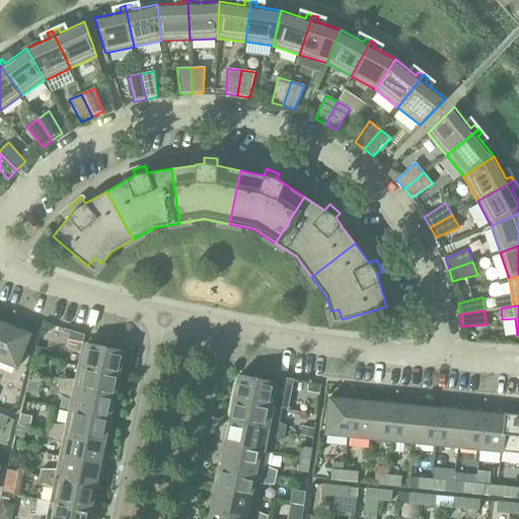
[(0,347),(8,325),(0,321),(0,347)]
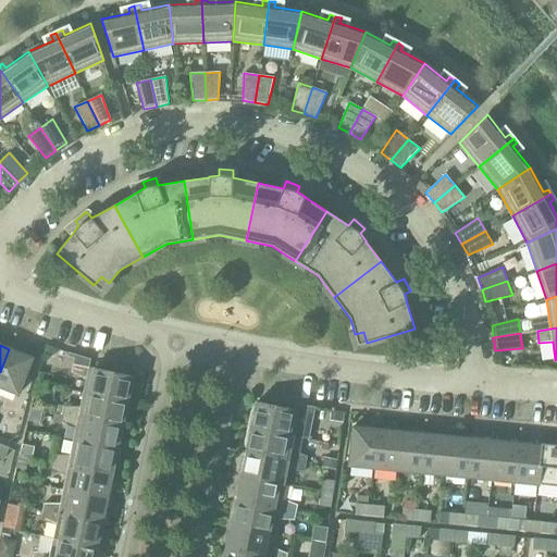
[(32,359),(9,349),(0,372),(0,387),(17,395),(32,359)]
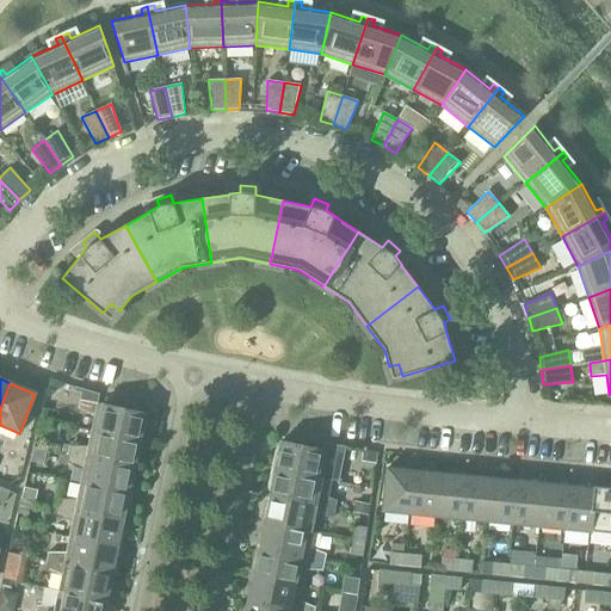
[(76,388),(75,392),(81,393),(80,400),(78,408),(96,415),(92,431),(140,440),(146,413),(98,403),(99,395),(76,388)]
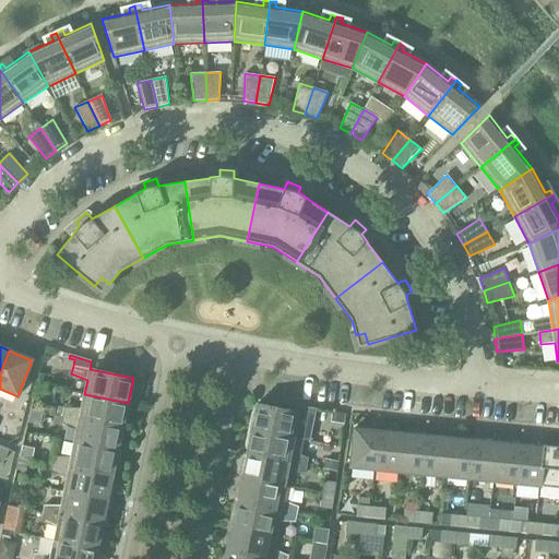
[(198,393),(206,389),(204,384),(203,385),(198,378),(190,382),(190,381),(186,383),(191,392),(192,391),(194,395),(198,393)]
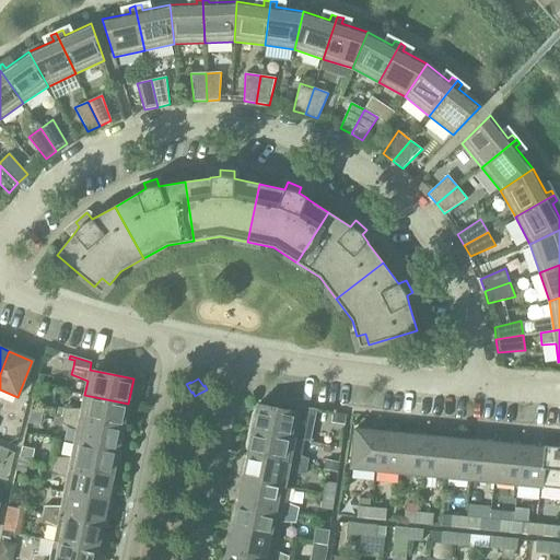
[(59,407),(57,415),(62,416),(123,429),(128,404),(84,395),(81,409),(65,408),(59,407)]
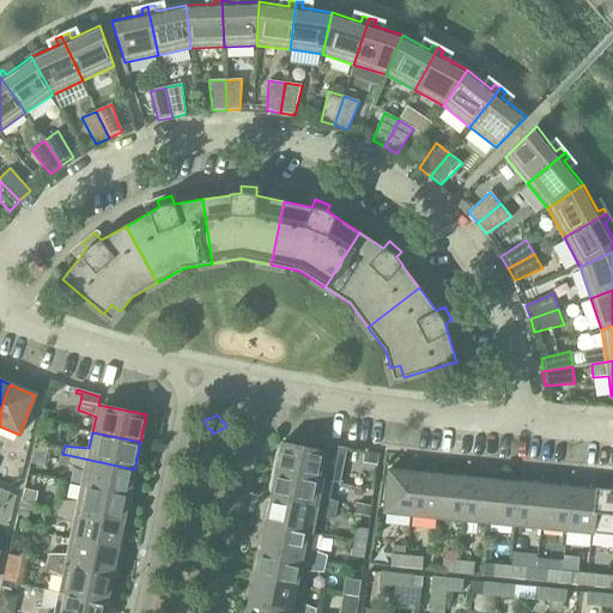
[(283,442),(277,471),(325,480),(335,483),(339,483),(346,448),(331,445),(329,453),(283,442)]
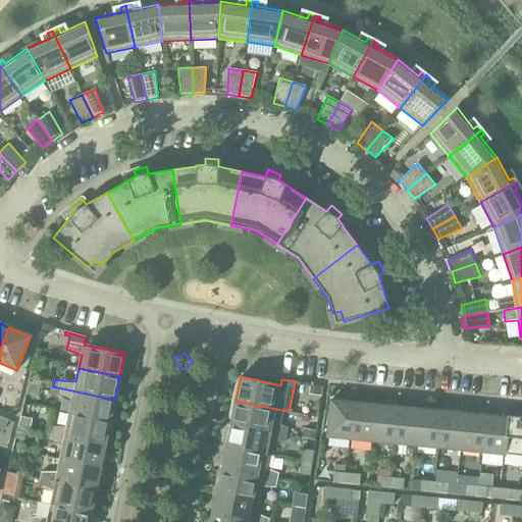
[(40,384),(29,382),(27,394),(37,397),(40,384)]
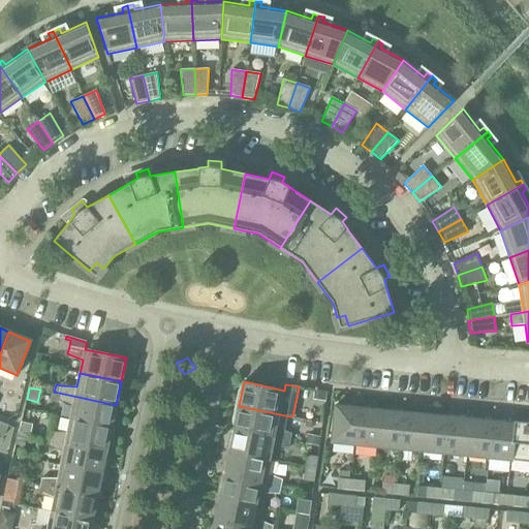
[(314,390),(313,399),(324,401),(325,391),(314,390)]
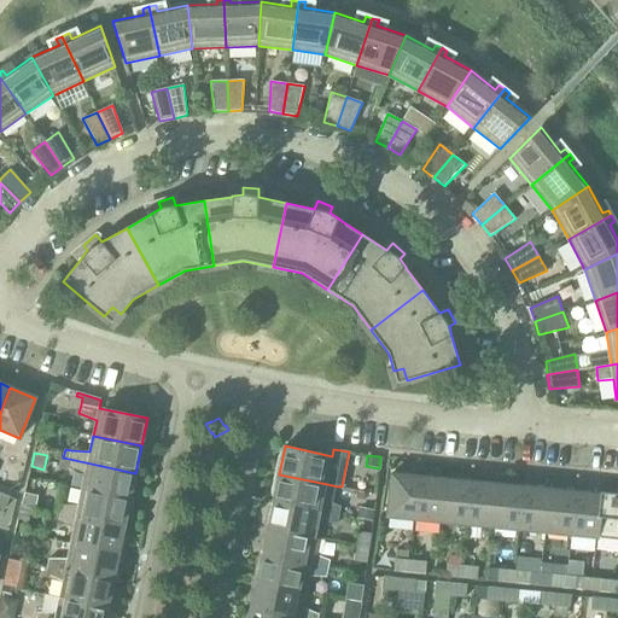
[(85,474),(82,490),(130,500),(135,473),(69,459),(68,467),(85,474)]
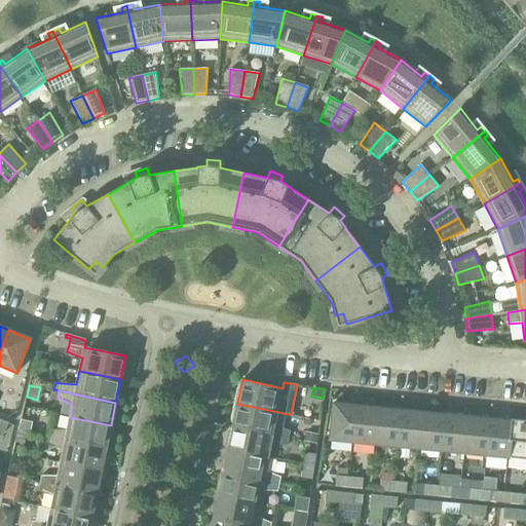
[(237,404),(232,426),(289,438),(291,431),(285,428),(288,414),(278,412),(237,404)]
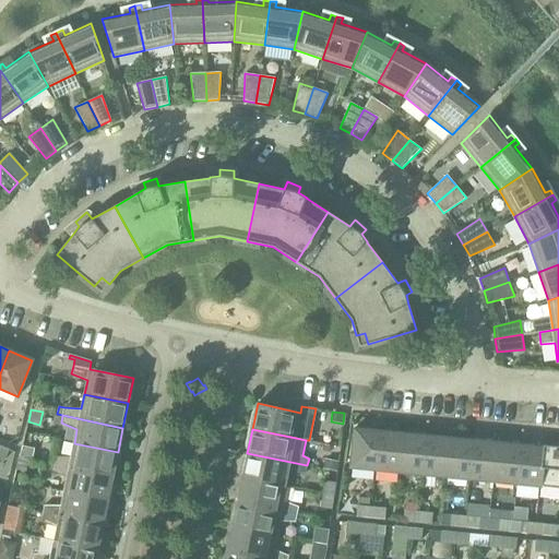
[(351,467),(375,470),(379,431),(354,429),(351,467)]
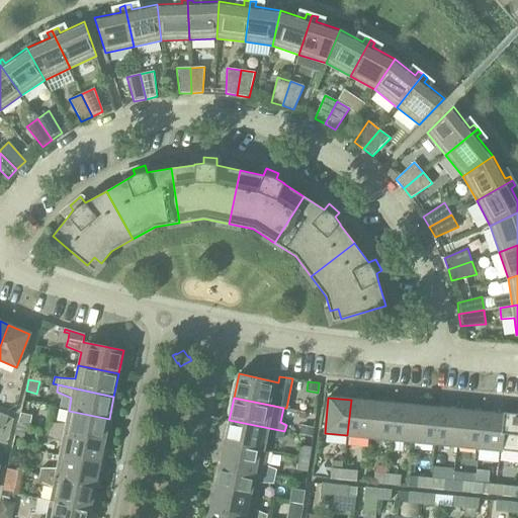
[(347,435),(369,438),(373,402),(351,400),(347,435)]
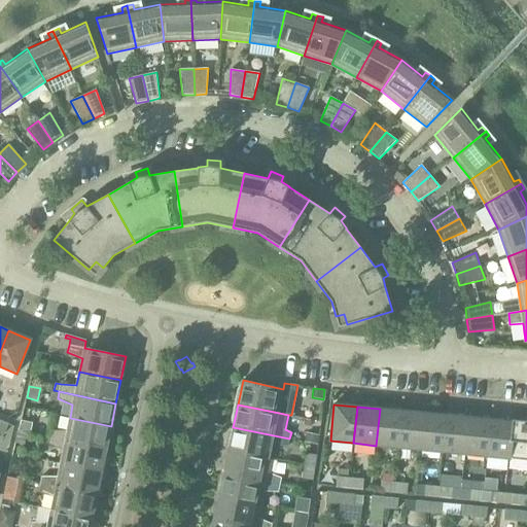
[(376,446),(397,448),(401,411),(380,409),(376,446)]
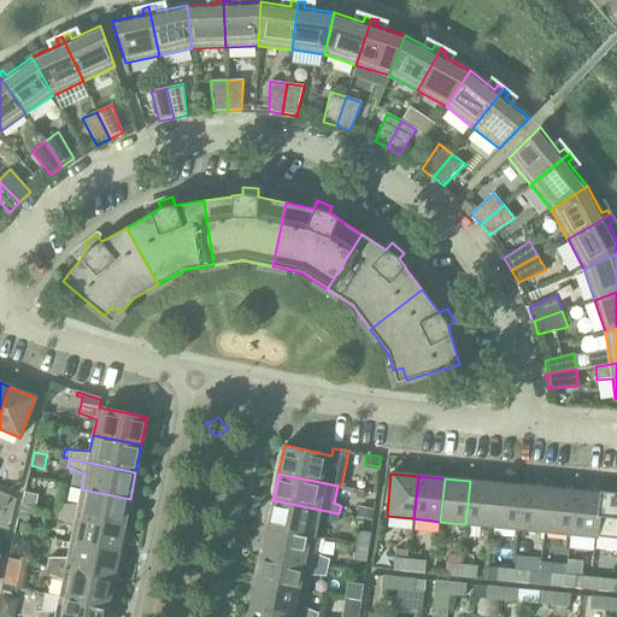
[(465,524),(492,527),(497,483),(470,481),(465,524)]
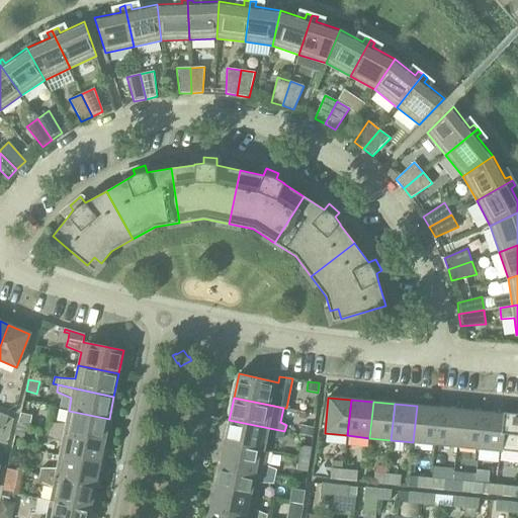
[(413,442),(435,444),(438,409),(417,406),(413,442)]
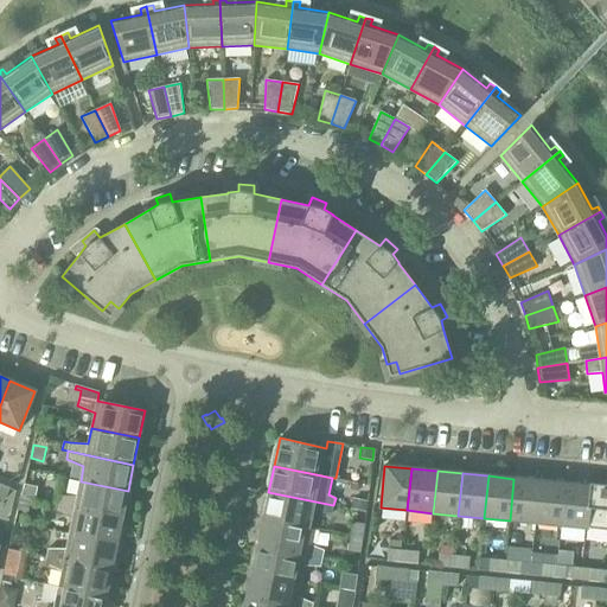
[(510,521),(536,523),(540,481),(513,479),(510,521)]
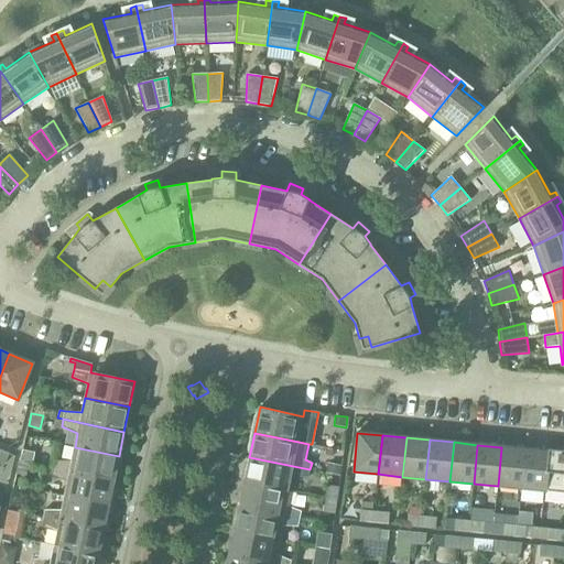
[(114,480),(119,456),(75,447),(72,461),(54,461),(53,468),(114,480)]
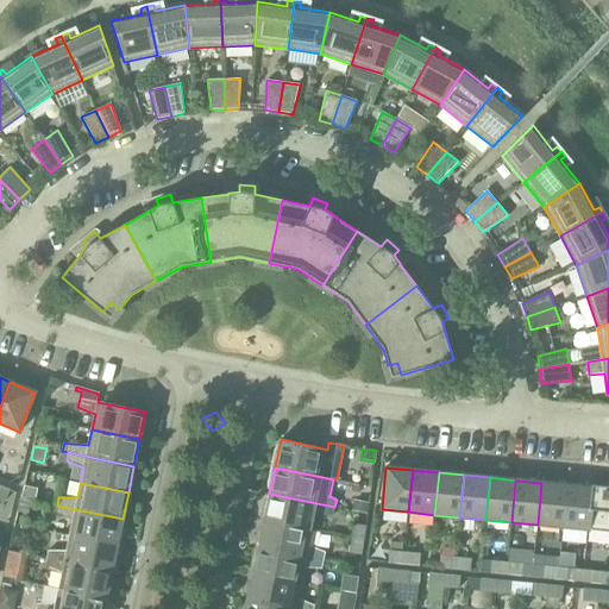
[(538,525),(563,527),(567,485),(541,483),(538,525)]
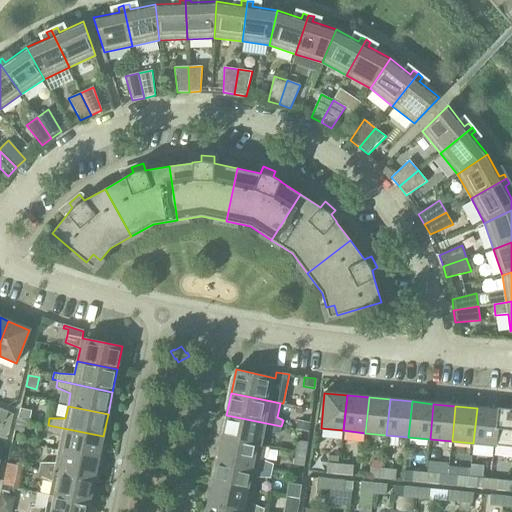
[(473,443),(495,445),(498,410),(497,410),(477,408),(473,443)]
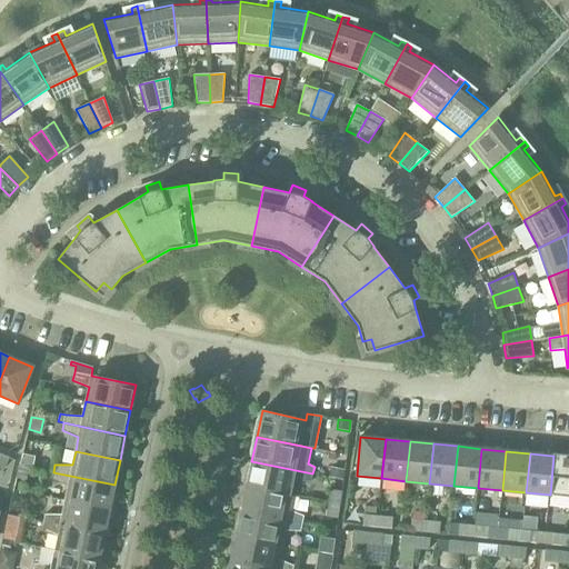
[(550,495),(568,497),(568,455),(552,453),(552,456),(553,456),(550,495)]
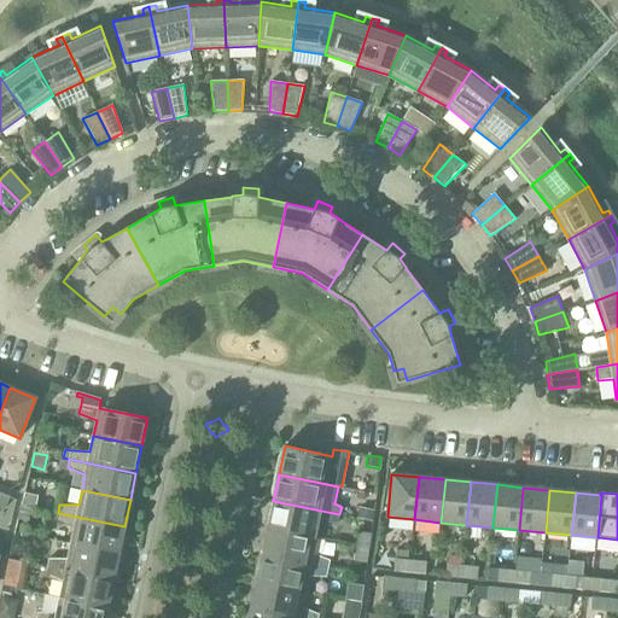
[(273,501),(267,528),(315,538),(319,523),(338,523),(339,514),(273,501)]
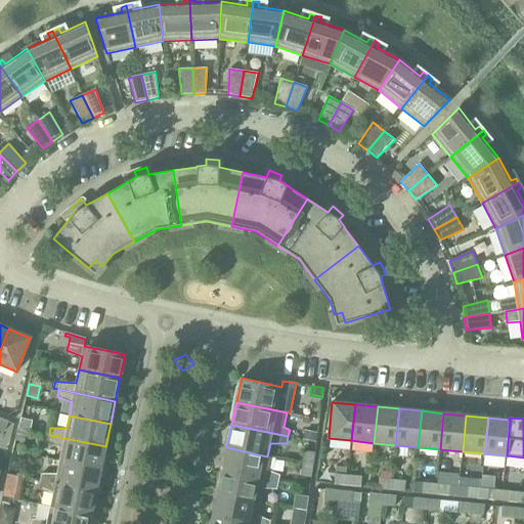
[(27,430),(18,428),(15,440),(24,442),(27,430)]
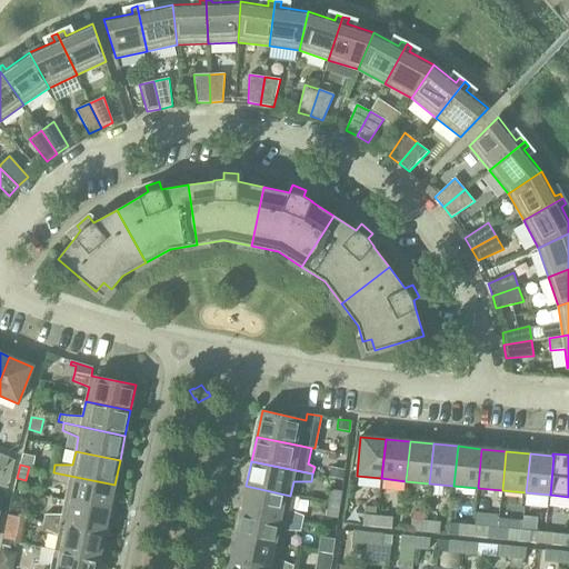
[(330,467),(329,476),(342,479),(343,469),(330,467)]
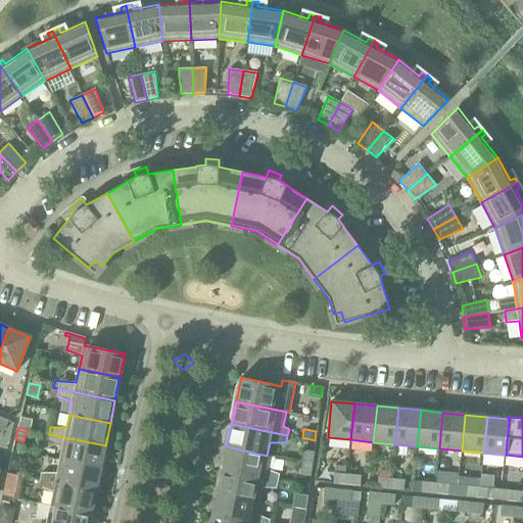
[(62,447),(60,460),(101,469),(105,445),(49,434),(48,441),(62,447)]
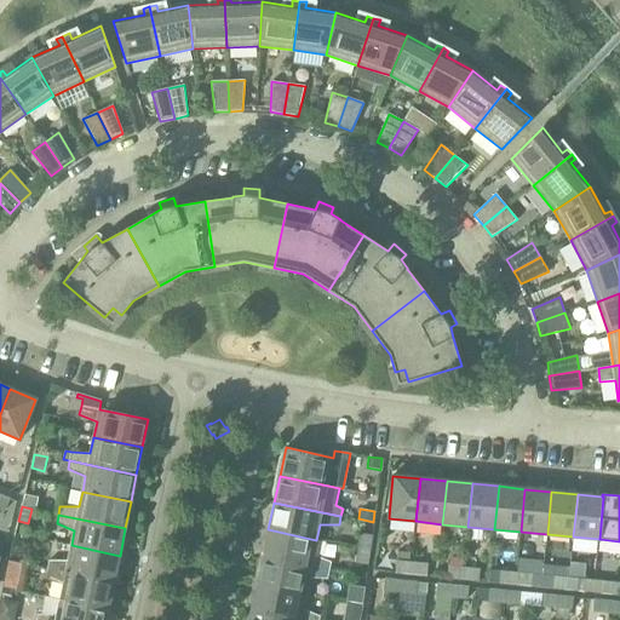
[(314,555),(316,540),(268,529),(263,557),(329,570),(331,562),(314,555)]
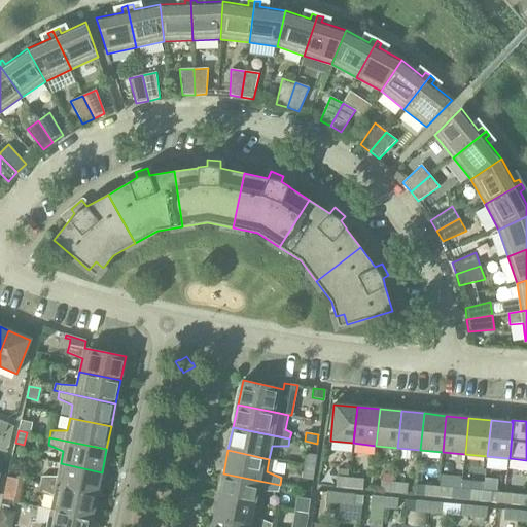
[(306,453),(304,466),(315,468),(317,455),(306,453)]
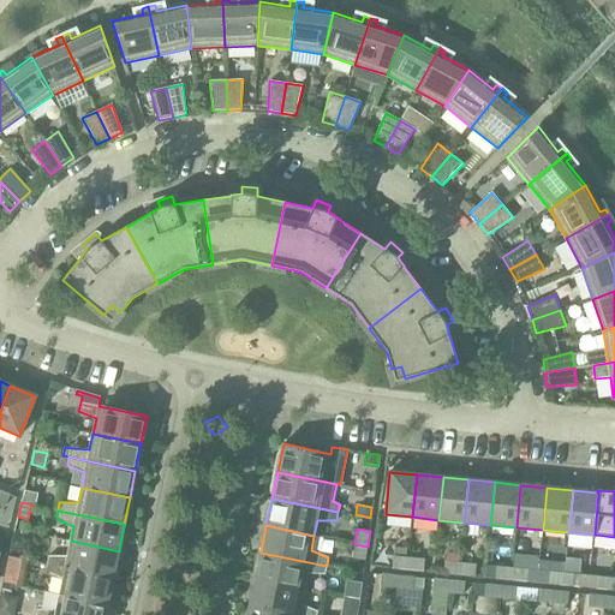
[(113,578),(119,551),(71,541),(67,556),(48,556),(47,563),(113,578)]
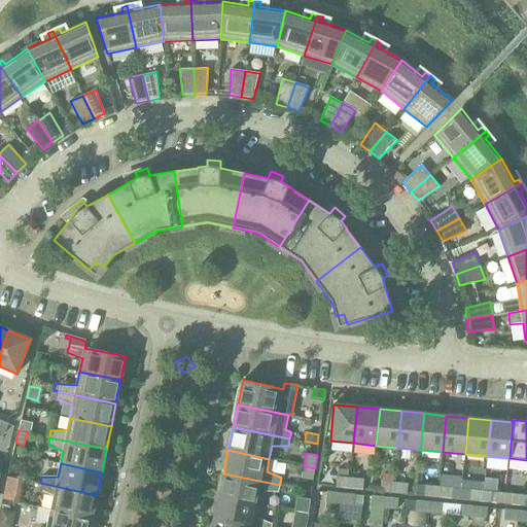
[(302,479),(313,480),(315,468),(304,466),(302,479)]
